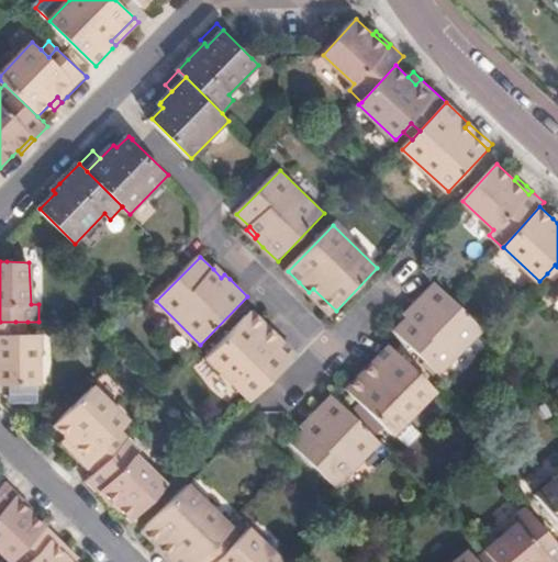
[(557,267),(555,265),(547,273),(556,282),(557,281),(557,267)]
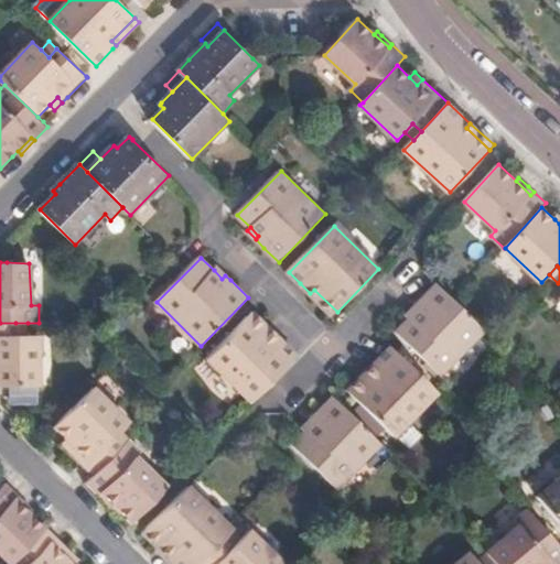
[(225,275),(217,267),(214,270),(222,279),(225,275)]
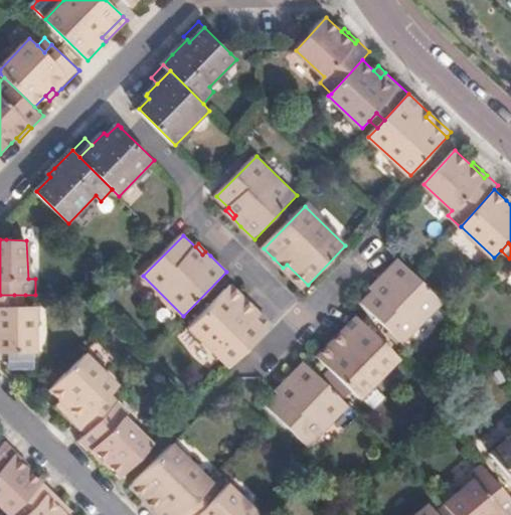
[(416,274),(401,259),(384,276),(380,280),(383,283),(376,291),(364,303),(404,343),(446,302),(416,274)]
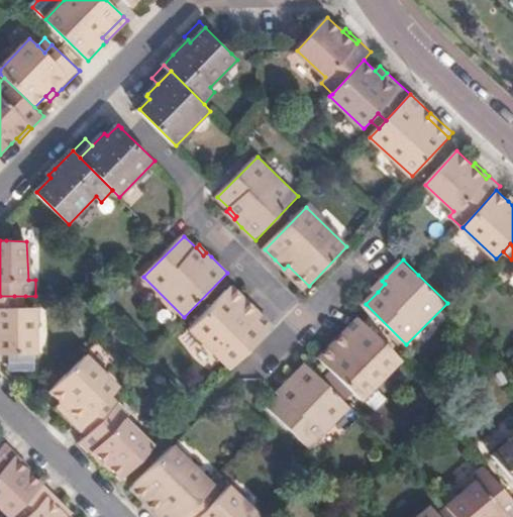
[(305,290),(309,286),(288,266),(284,269),(289,274),(305,290)]
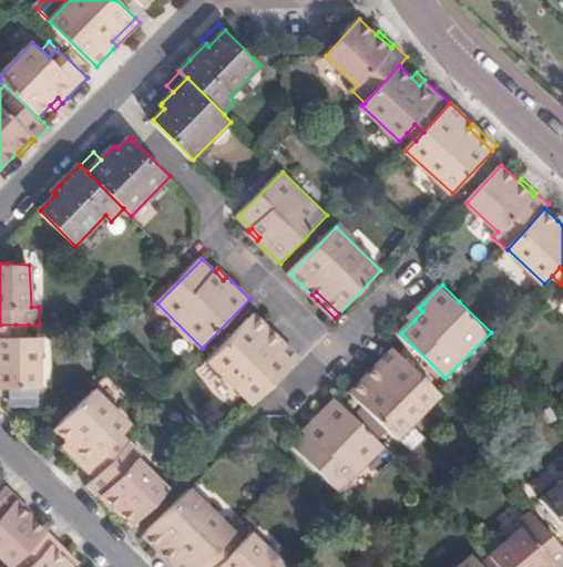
[(422,311),(419,308),(411,316),(415,320),(422,311)]
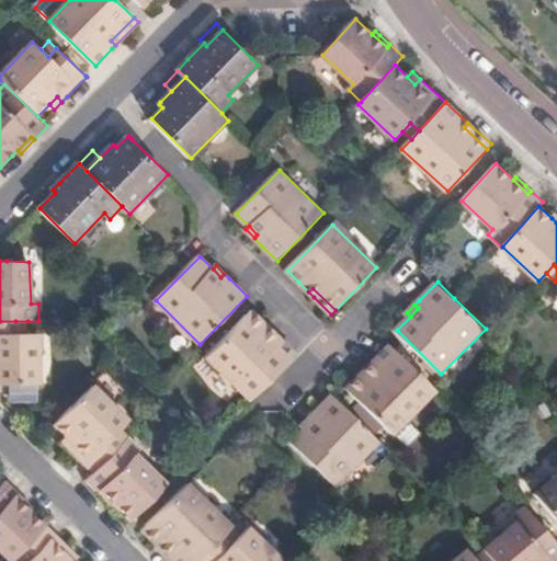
[(271,338),(275,333),(270,328),(252,311),(248,316),(271,338)]
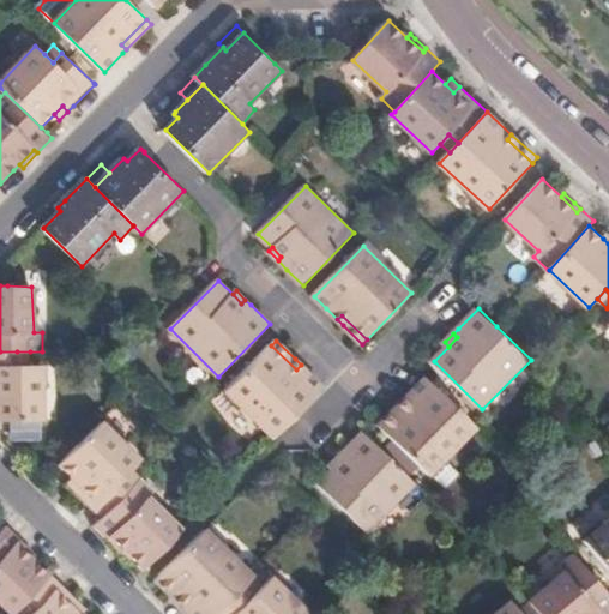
[(227,391),(275,438),(325,387),(311,373),(301,365),(296,369),(271,345),(227,391)]
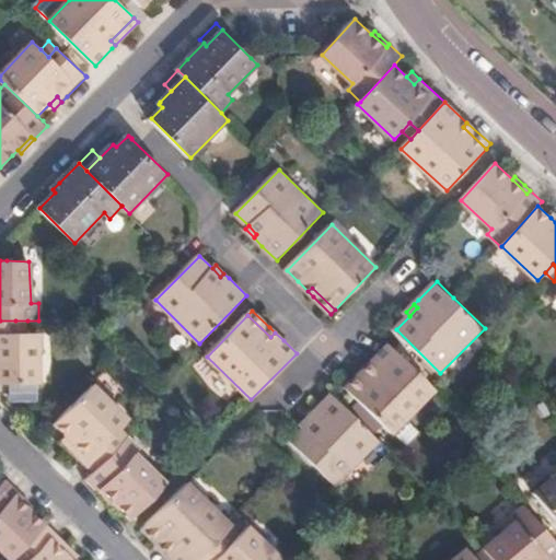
[(0,383),(39,383),(38,334),(27,334),(16,334),(15,321),(0,321),(0,383)]
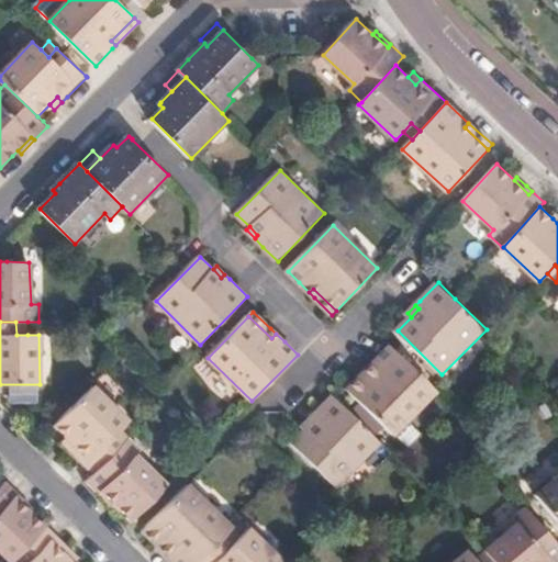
[(17,335),(28,335),(28,322),(15,322),(17,335)]
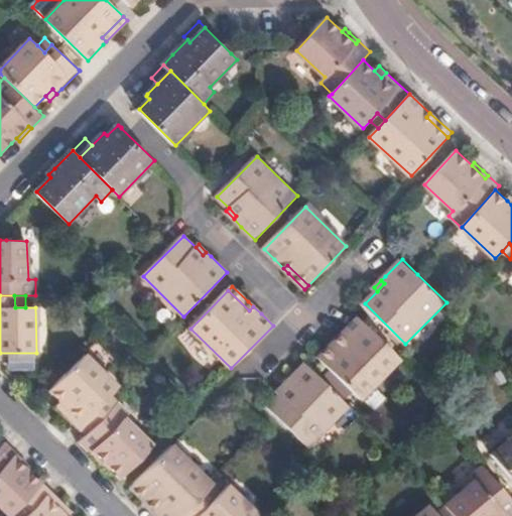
[(361,399),(401,358),(360,316),(343,334),(340,337),(344,340),(324,361),(361,399)]
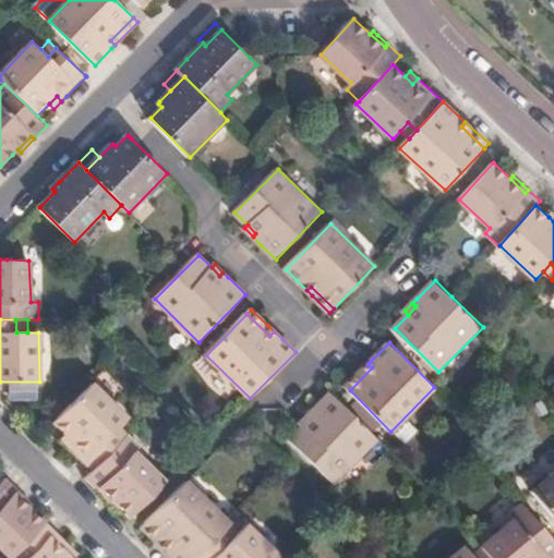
[(368,364),(363,370),(346,387),(350,390),(372,367),(368,364)]
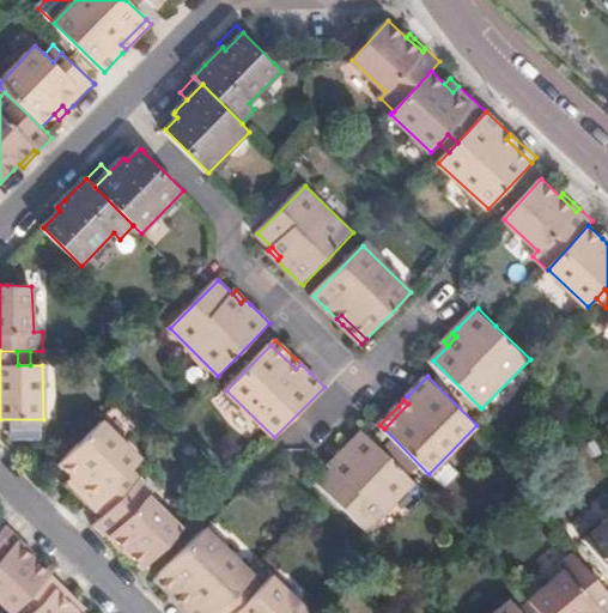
[(84,498),(104,517),(133,487),(123,478),(133,468),(141,460),(102,420),(60,463),(73,477),(81,485),(76,490),(84,498)]
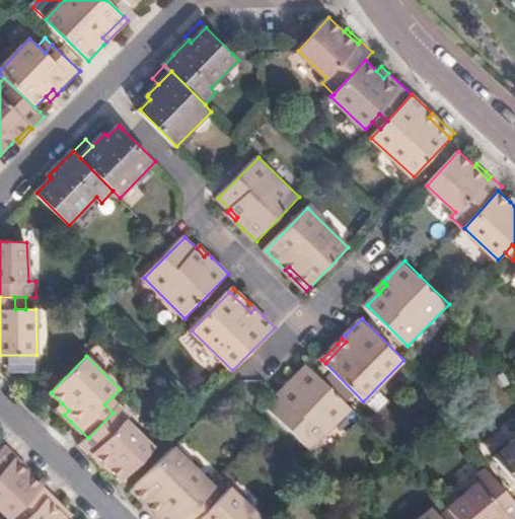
[(312,450),(353,409),(309,366),(293,381),(288,387),(290,390),(283,397),(271,411),(312,450)]
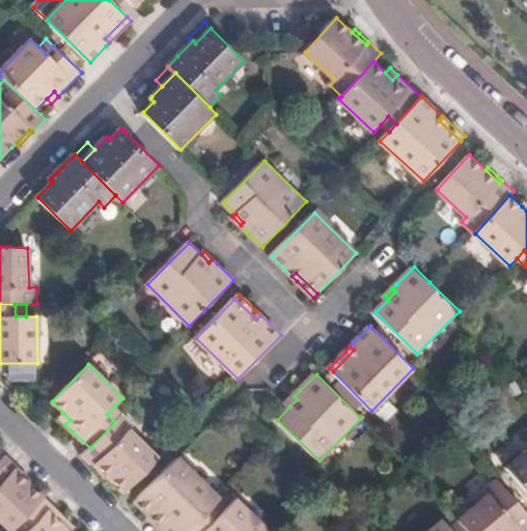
[(286,403),(289,407),(297,399),(295,396),(286,403)]
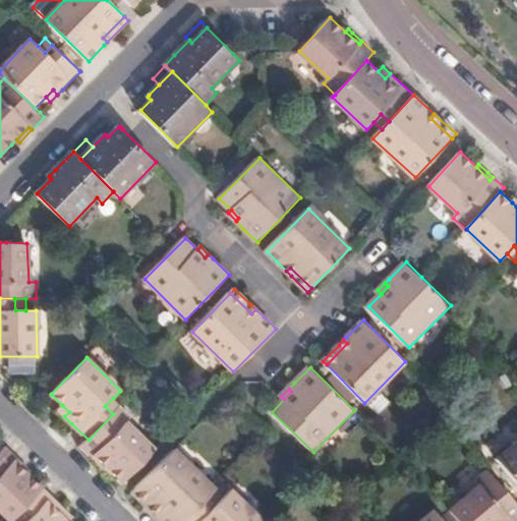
[(113,414),(120,406),(113,398),(105,406),(113,414)]
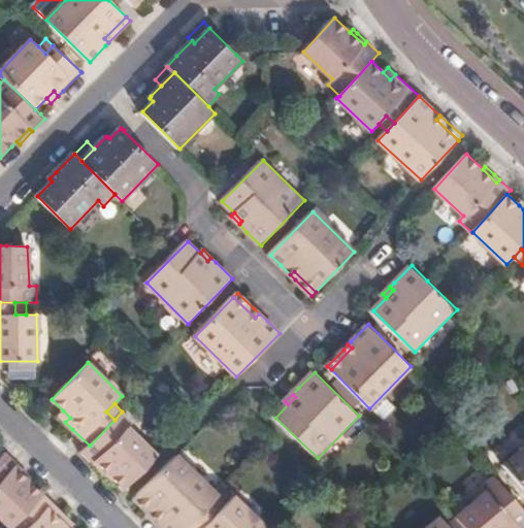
[(59,415),(65,422),(70,418),(63,410),(59,415)]
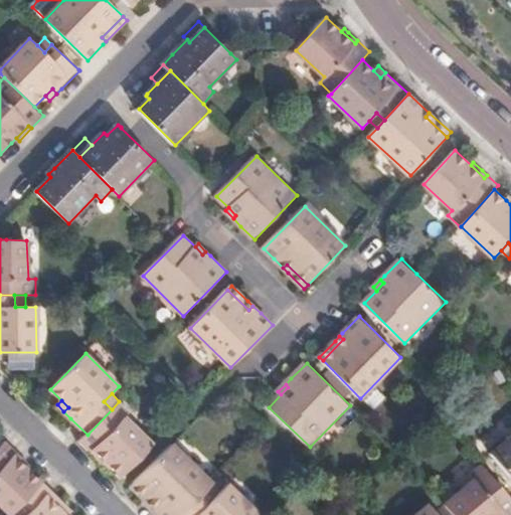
[(108,463),(123,477),(154,446),(127,417),(131,412),(119,401),(112,409),(88,435),(80,442),(92,453),(93,454),(96,451),(108,463)]
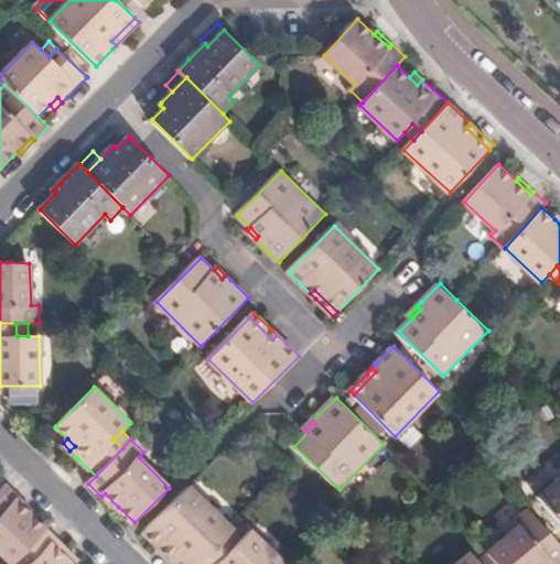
[(559,480),(540,497),(559,521),(559,480)]
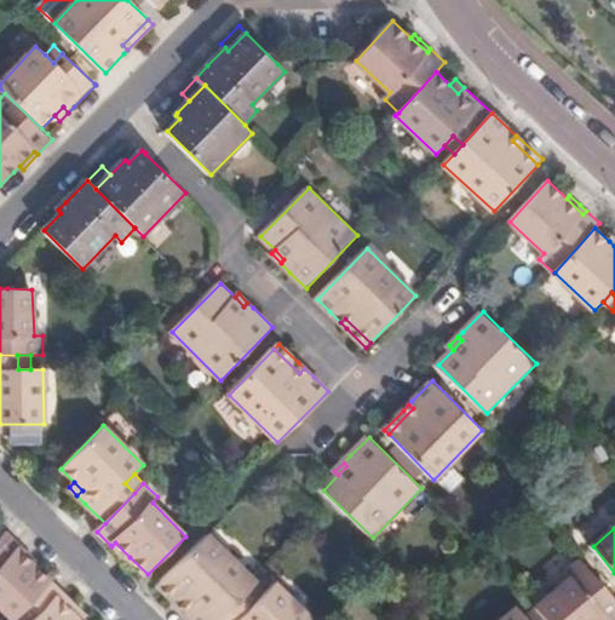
[(16,539),(9,532),(0,540),(0,604),(15,619),(23,612),(53,581),(36,563),(19,547),(22,545),(16,539)]
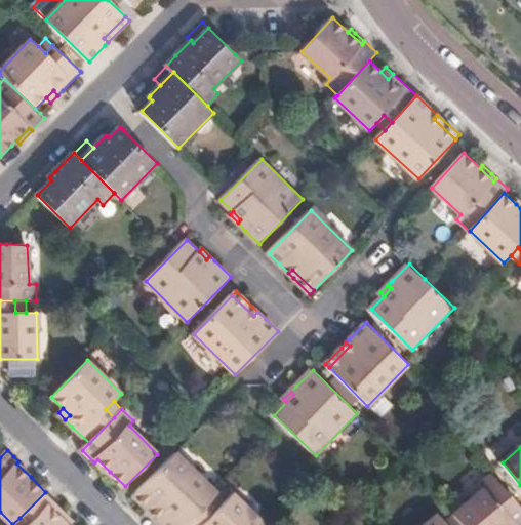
[(211,499),(218,492),(176,452),(138,492),(159,512),(155,516),(161,522),(163,524),(186,524),(210,500),(211,499)]
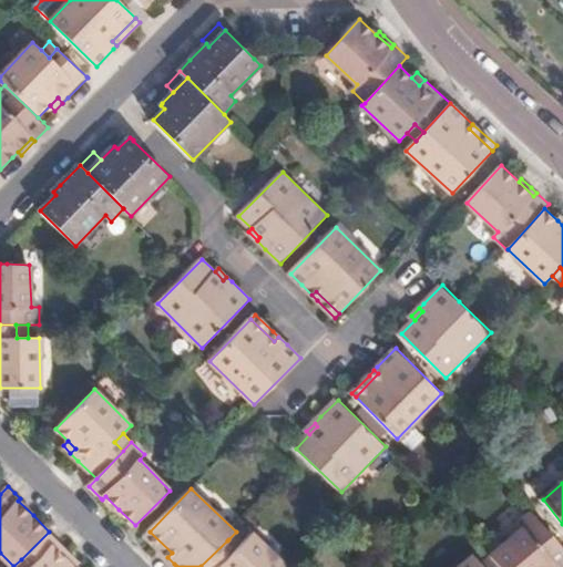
[(103,501),(115,513),(119,509),(105,496),(102,500),(103,501)]
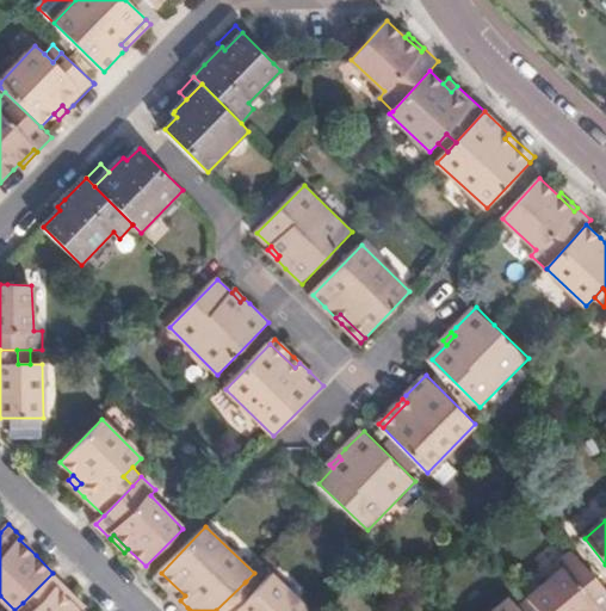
[(37,553),(22,537),(19,539),(36,555),(37,553)]
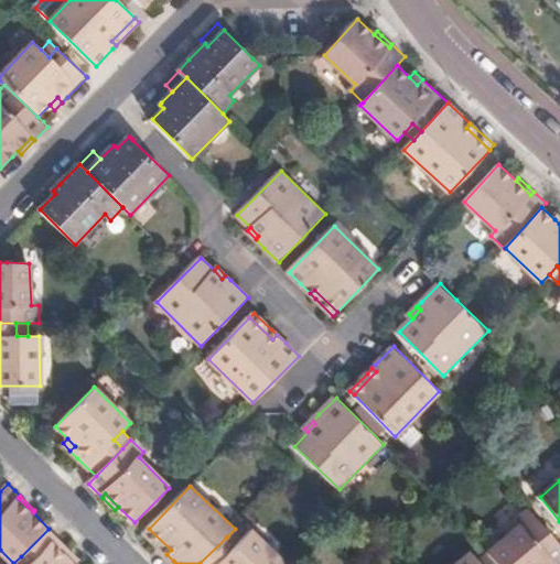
[(496,562),(497,563),(553,563),(555,563),(553,563),(558,563),(559,562),(559,543),(530,508),(517,520),(521,525),(488,553),(496,562)]
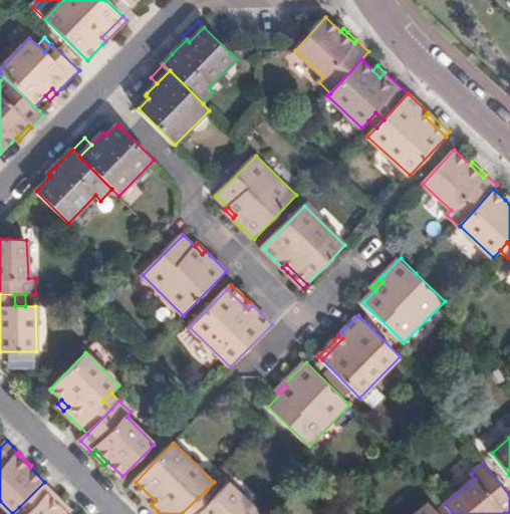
[(68,513),(62,508),(66,504),(53,491),(44,482),(19,507),(26,513),(68,513)]
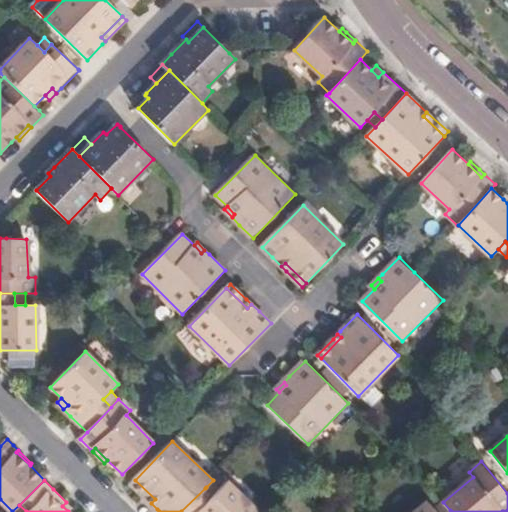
[(155,499),(135,480),(131,484),(147,499),(151,503),(155,499)]
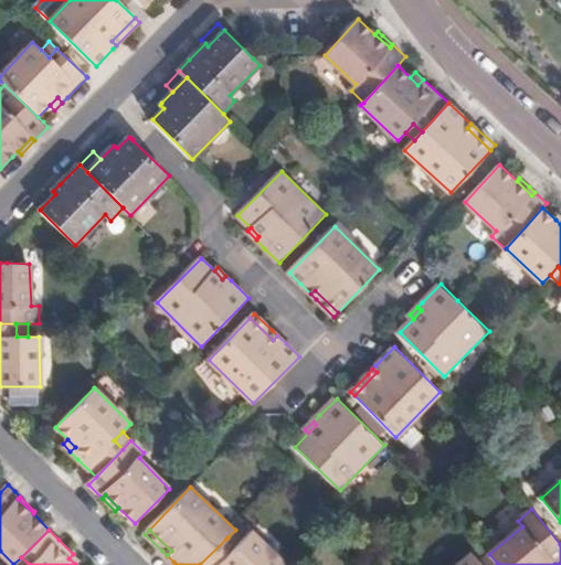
[(235,547),(243,540),(235,530),(228,537),(226,539),(235,547)]
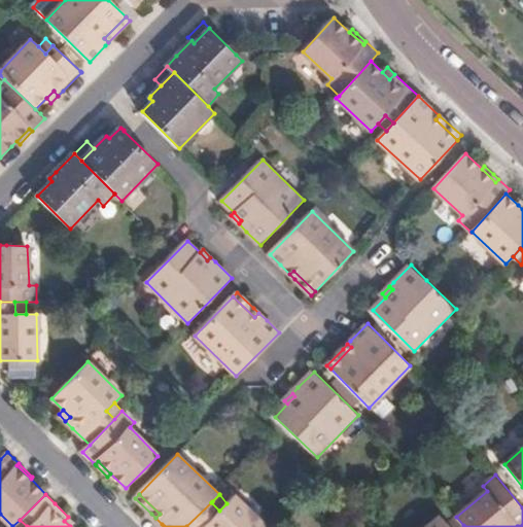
[(267,526),(234,496),(227,503),(219,511),(211,502),(186,526),(267,526)]
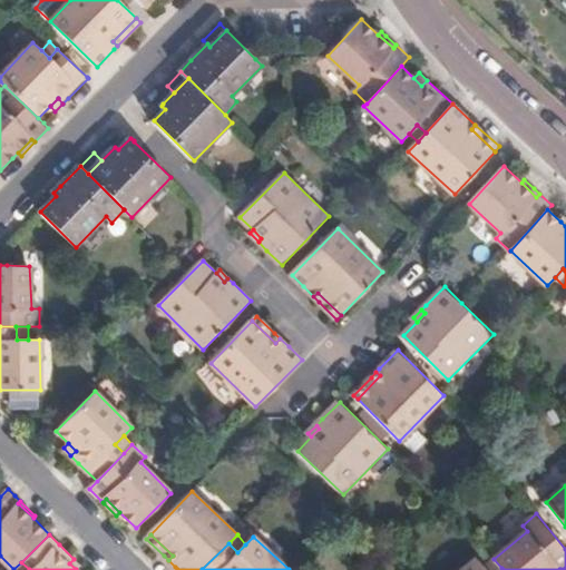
[(476,558),(461,569),(503,569),(501,568),(498,569),(487,569),(485,567),(476,558)]
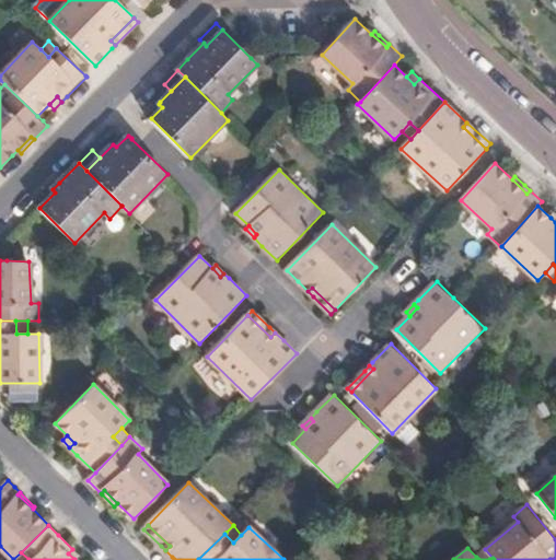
[(68,553),(74,559),(76,559),(80,557),(72,549),(68,553)]
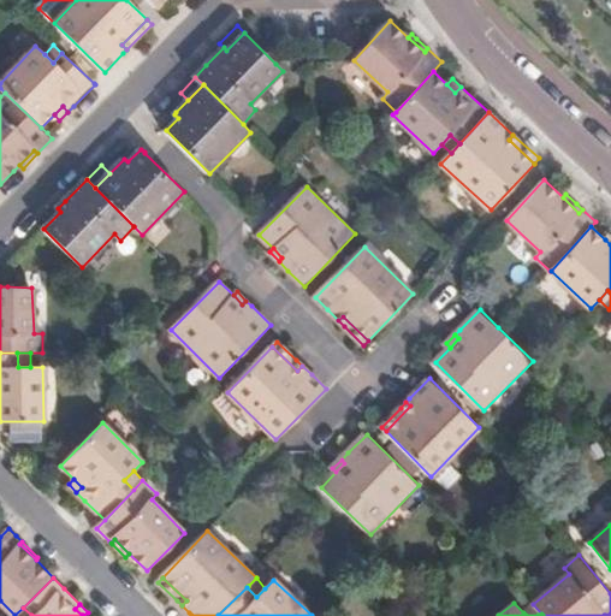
[(533,604),(523,612),(526,615),(538,615),(541,614),(533,604)]
